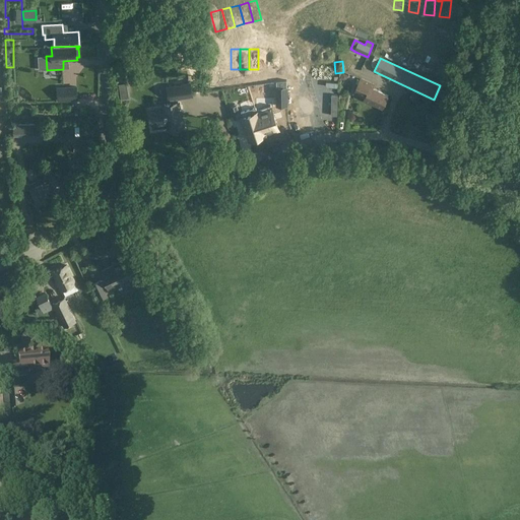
[(341,75),(348,80),(352,74),(345,69),(341,75)]
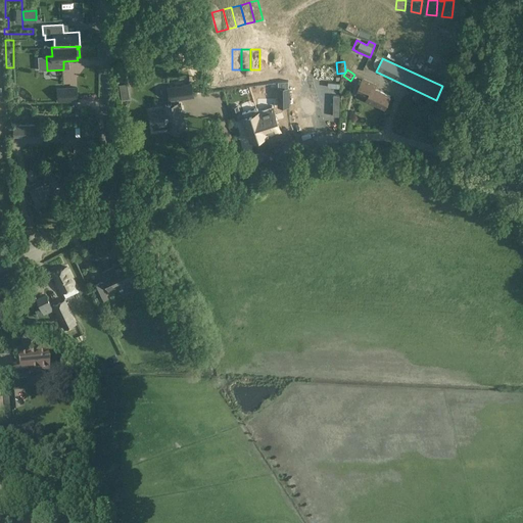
[(374,84),(363,80),(357,93),(367,98),(374,84)]
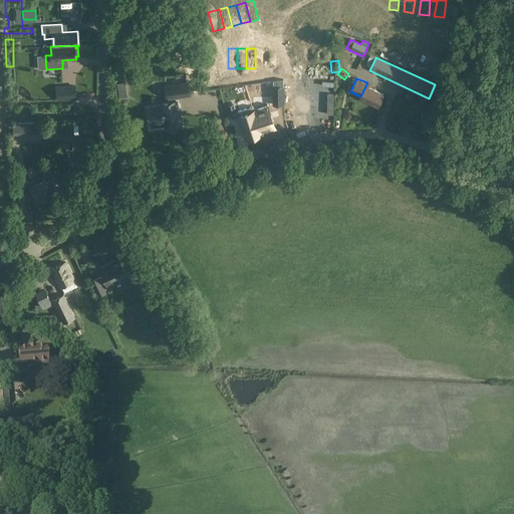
[(360,96),(360,98),(378,106),(383,94),(368,87),(369,84),(367,82),(360,96)]
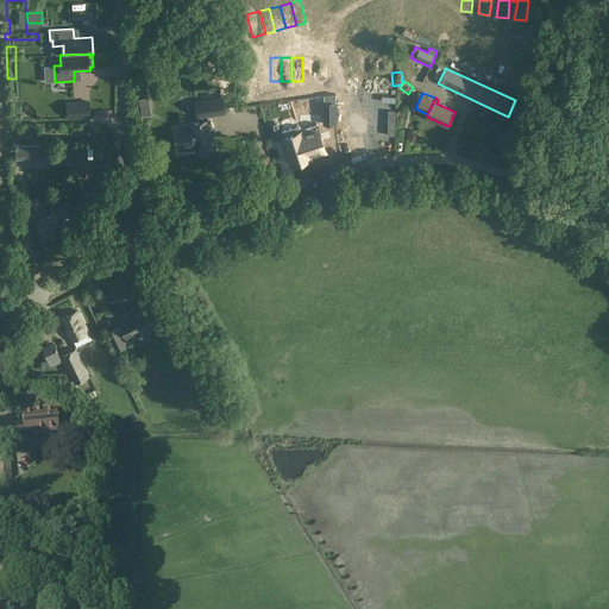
[(192,131),(180,133),(181,137),(183,148),(190,146),(194,145),(196,155),(214,151),(209,130),(208,131),(206,118),(224,114),(220,100),(194,106),(196,120),(198,120),(199,125),(190,126),(192,131)]
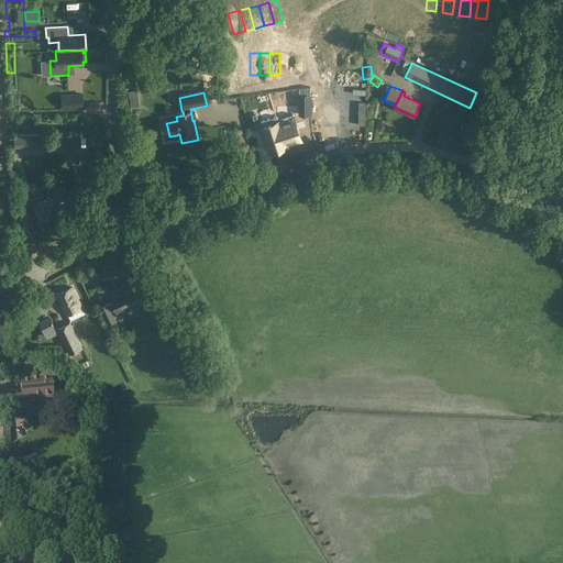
[(308,95),(299,95),(300,106),(310,106),(310,95),(308,95)]
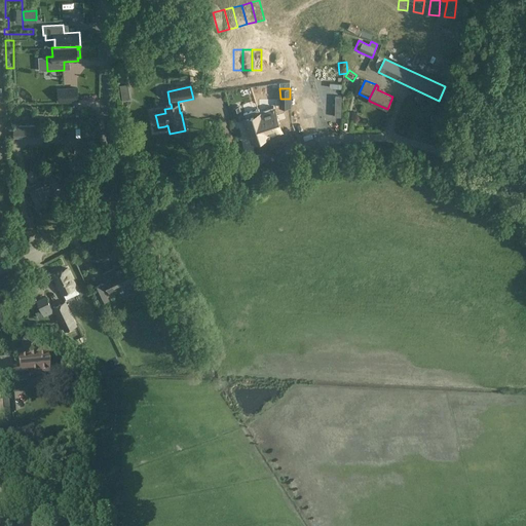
[(27,96),(27,105),(46,104),(46,95),(27,96)]
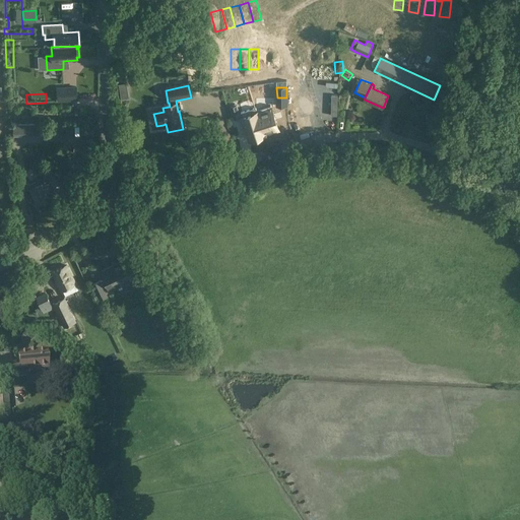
[(287,106),(286,98),(277,98),(277,106),(287,106)]
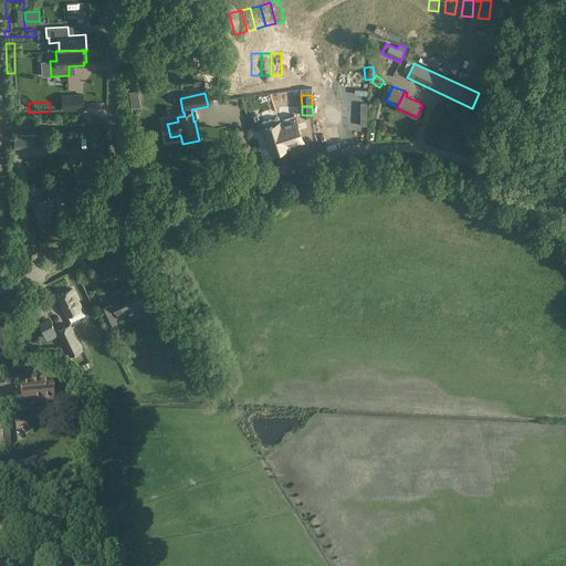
[(254,129),(261,127),(258,115),(251,116),(254,129)]
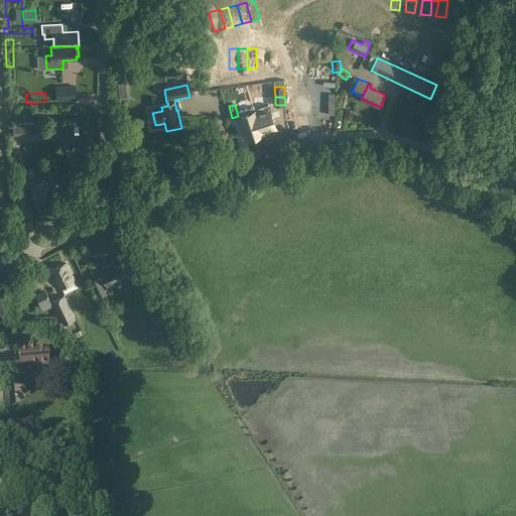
[(268,105),(255,109),(262,134),(276,129),(268,105)]
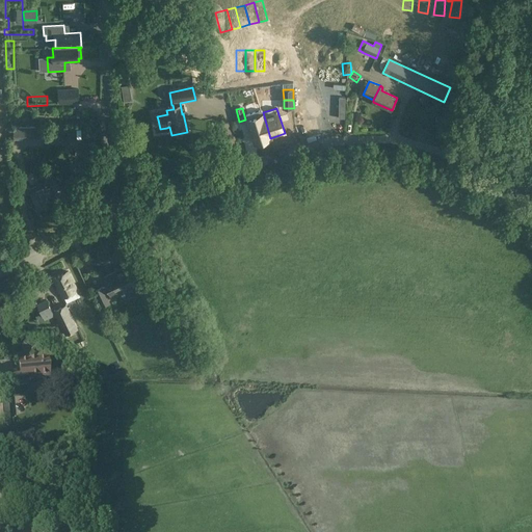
[(262,110),(246,115),(251,130),(256,142),(270,138),(263,112),(262,110)]
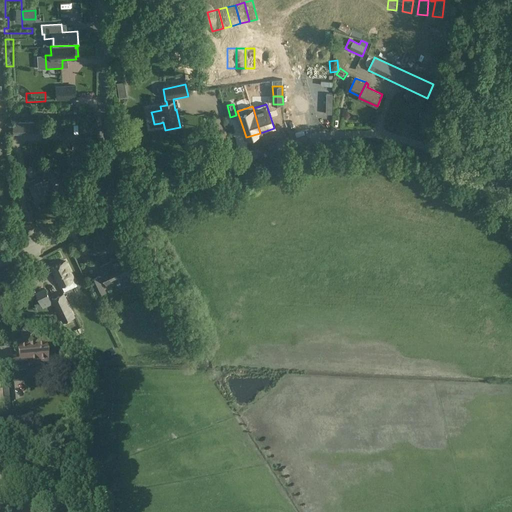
[(14,135),(37,134),(37,122),(13,122),(14,135)]
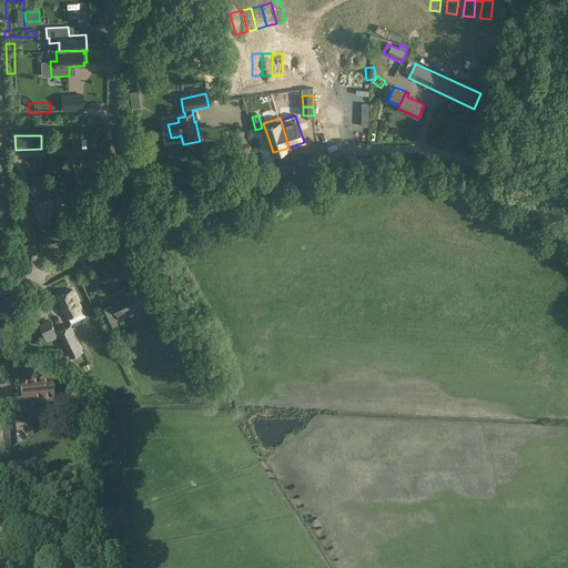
[(51,182),(43,186),(48,195),(56,191),(51,182)]
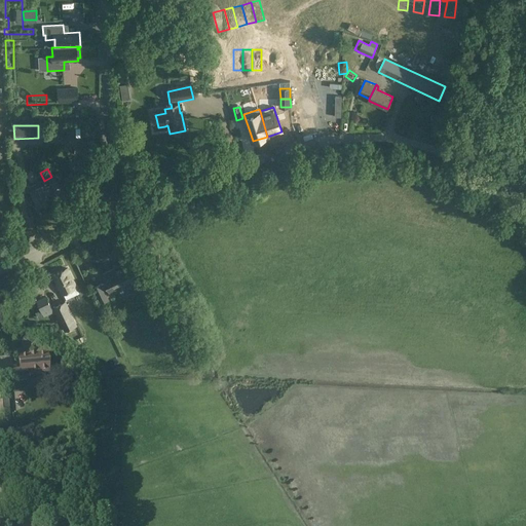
[(65,190),(60,179),(50,183),(52,187),(49,188),(47,183),(31,191),(38,205),(49,200),(47,195),(51,192),(54,191),(55,194),(65,190)]
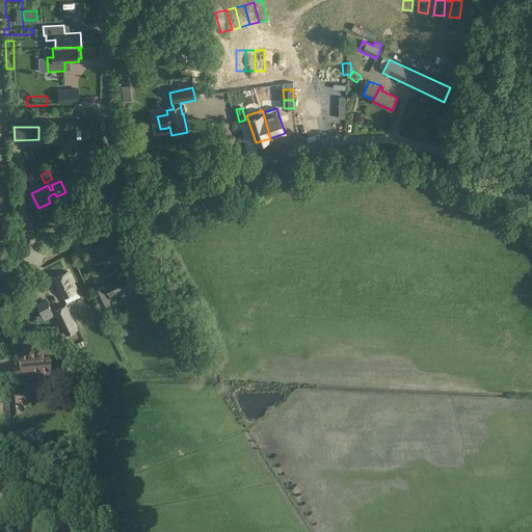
[(140,287),(139,284),(140,284),(131,265),(104,277),(113,296),(128,289),(129,292),(132,294),(135,294),(139,292),(140,289),(140,287)]
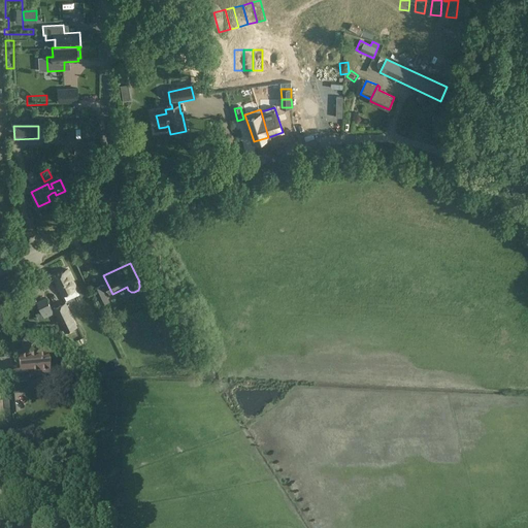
[(79,294),(76,288),(77,288),(68,269),(53,277),(62,295),(65,301),(79,294)]
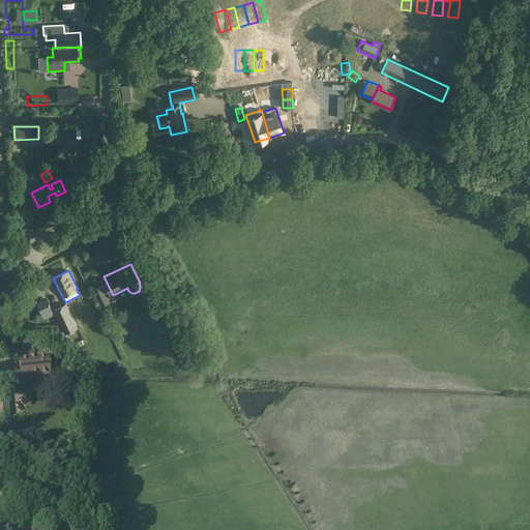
[(110,301),(102,286),(94,290),(102,305),(110,301)]
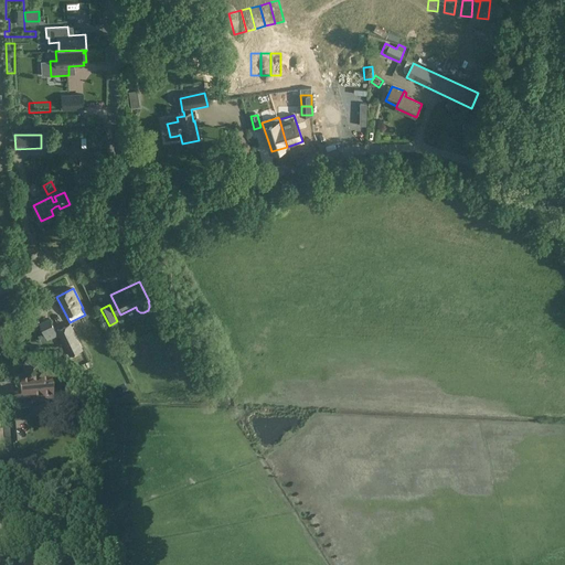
[(40,323),(44,333),(40,336),(43,342),(48,340),(57,336),(50,319),(40,323)]
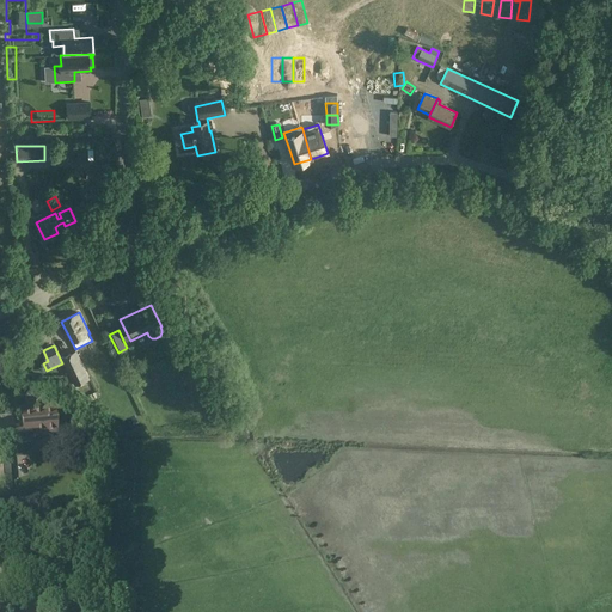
[(77,350),(61,357),(75,386),(91,379),(77,350)]
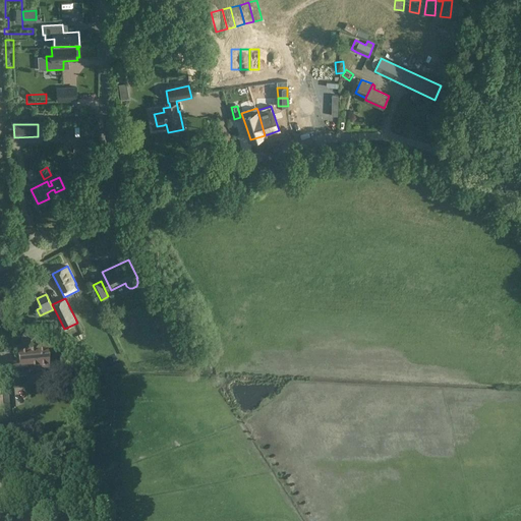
[(36,352),(30,352),(30,353),(18,354),(19,367),(13,367),(14,379),(26,378),(26,371),(49,368),(47,351),(36,352)]
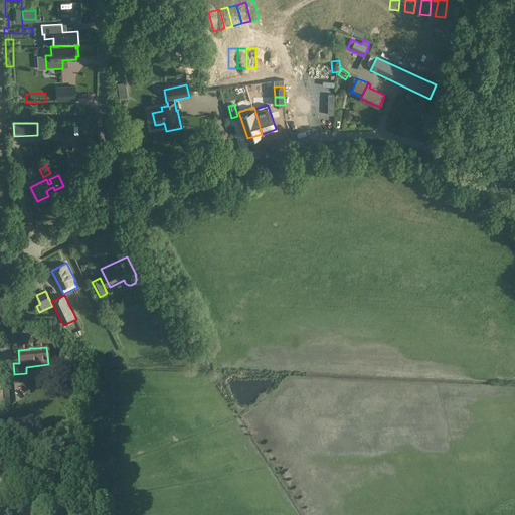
[(0,413),(10,412),(8,387),(0,387),(0,413)]
